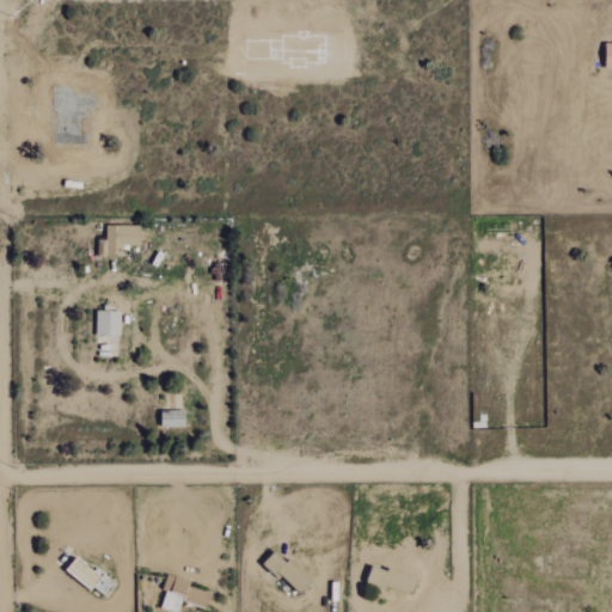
[(140,227),(106,226),(106,239),(98,239),(97,256),(116,257),(116,246),(140,246),(140,227)]
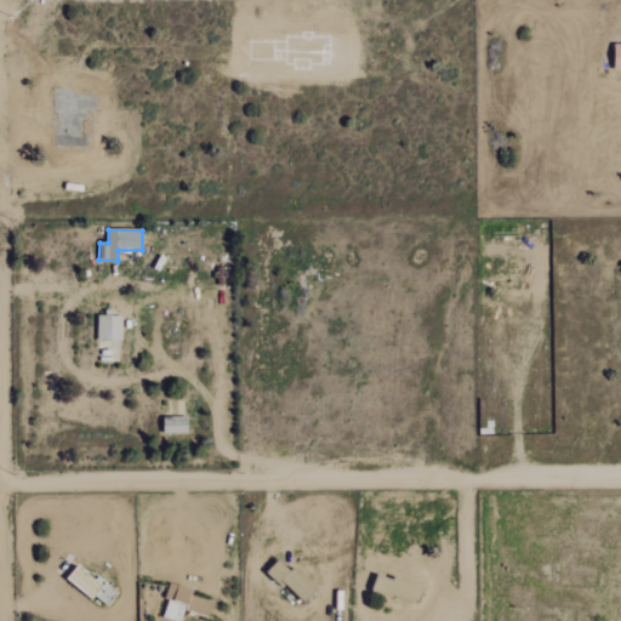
[(97,340),(121,341),(123,315),(97,314),(97,340)]
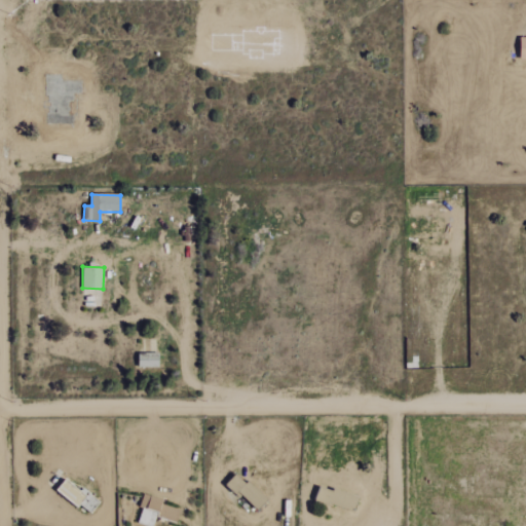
[(139,367),(159,367),(158,353),(138,353),(139,367)]
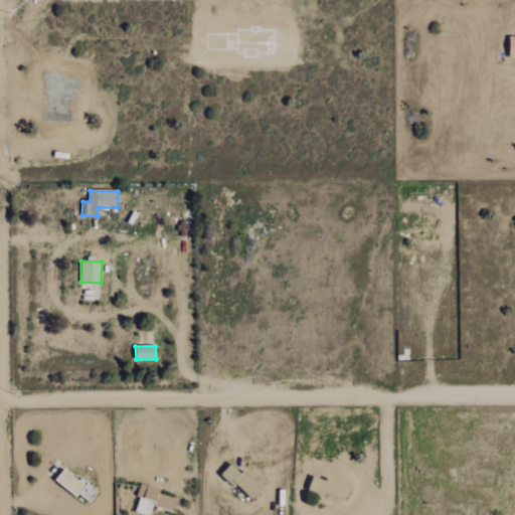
[(251,500),(262,491),(233,463),(221,475),(231,485),(234,482),(251,500)]
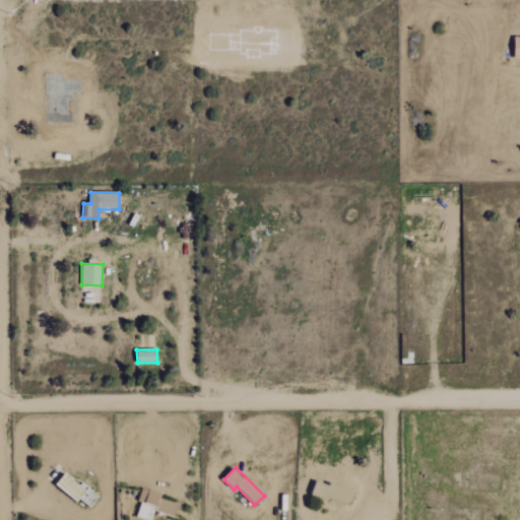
[(82,495),(85,492),(65,473),(56,484),(77,503),(83,496),(82,495)]
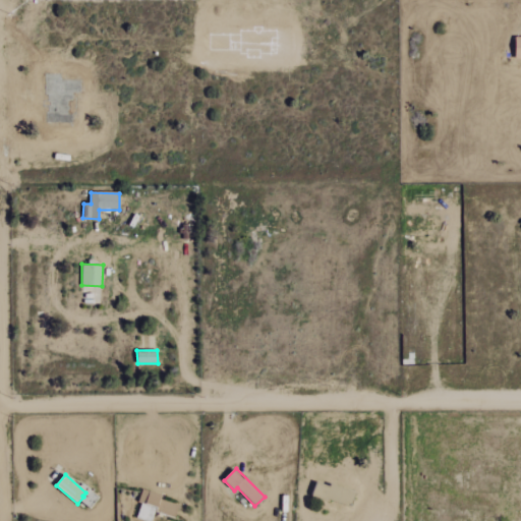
[(135,518),(143,520),(152,520),(156,512),(175,518),(179,505),(161,500),(162,495),(145,489),(135,518)]
